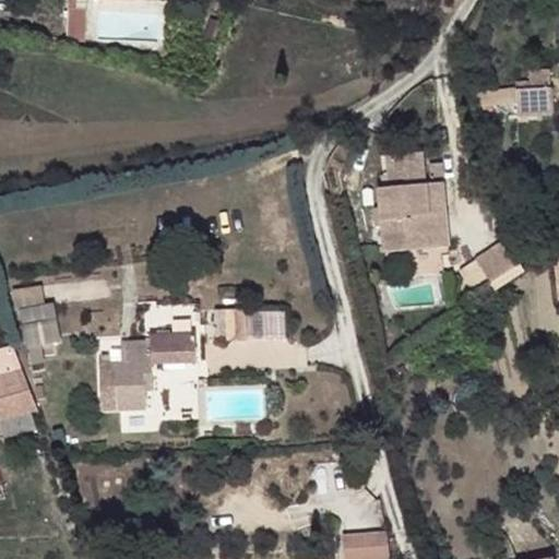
[(70,0),(70,8),(79,9),(79,0),(70,0)]
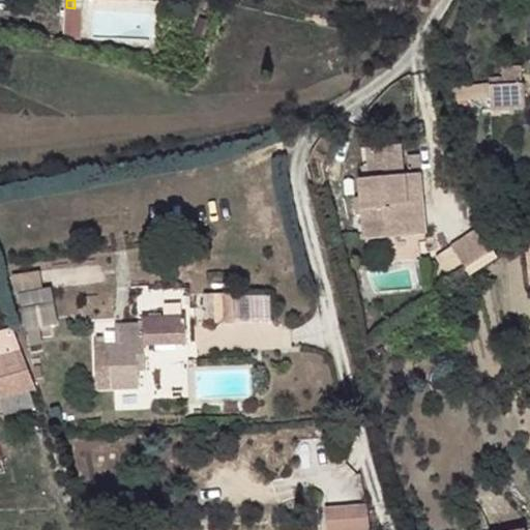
[(64,37),(81,39),(82,8),(75,8),(66,7),(64,37)]
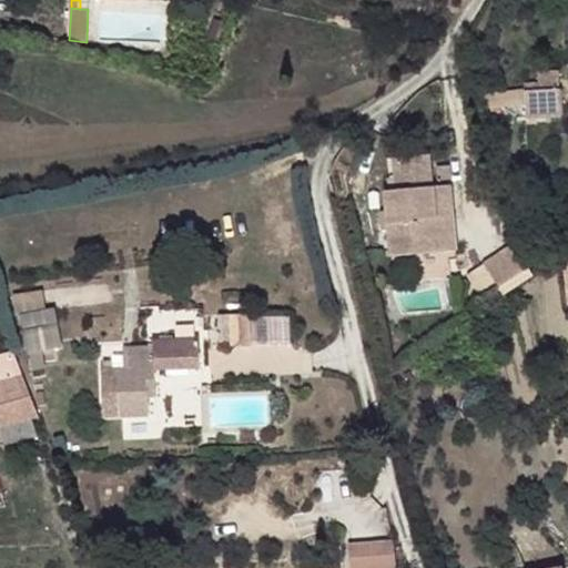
[(495,114),(563,109),(561,88),(494,93),(495,114)]
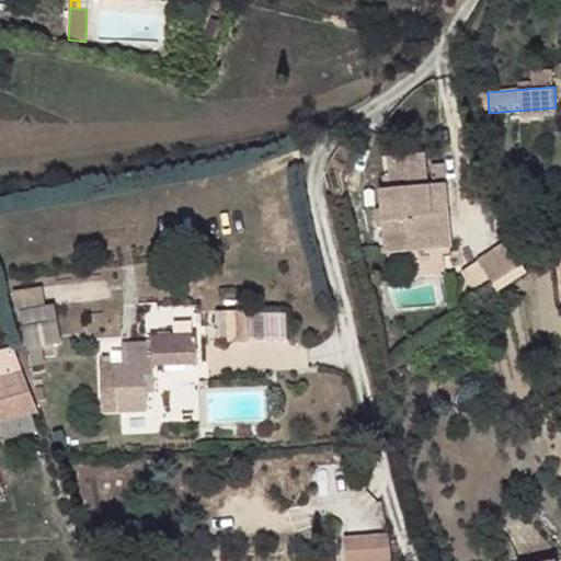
[(437,178),(438,196),(443,260),(451,260),(451,277),(460,277),(460,268),(455,195),(446,196),(445,185),(445,176),(437,178)]
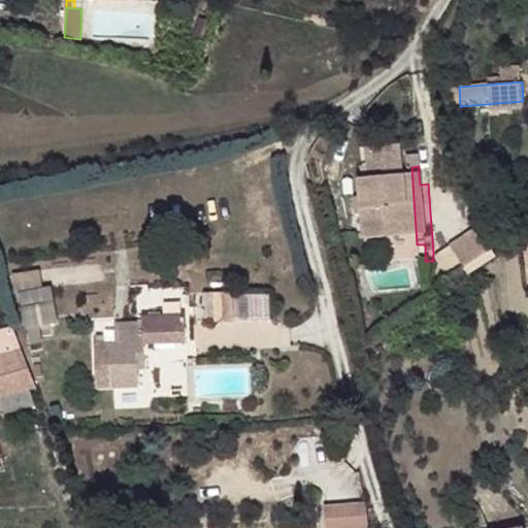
[(368,188),(370,249),(417,244),(413,185),(368,188)]
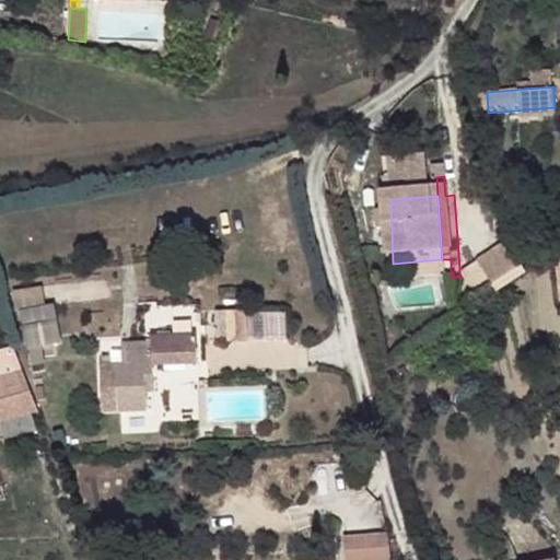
[(490,280),(523,267),(512,241),(480,255),(490,280)]
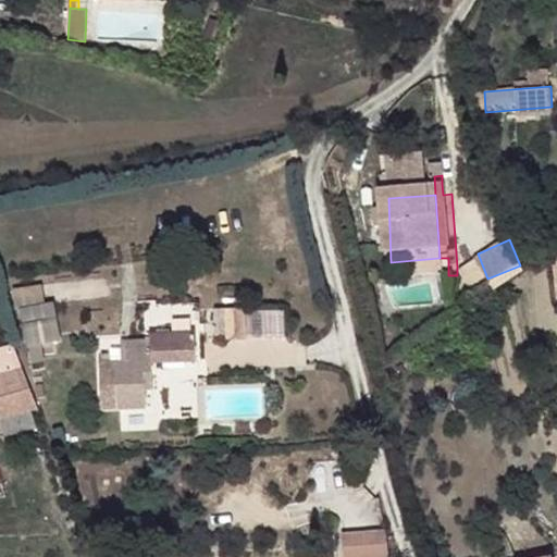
[(52,286),(20,289),(25,344),(57,342),(52,286)]
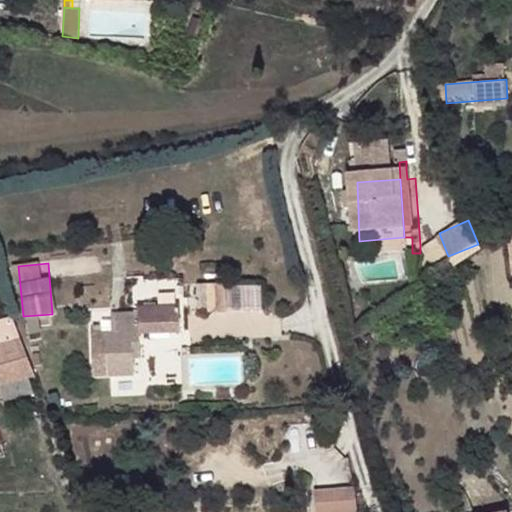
[(208,285),(209,314),(228,313),(227,284),(208,285)]
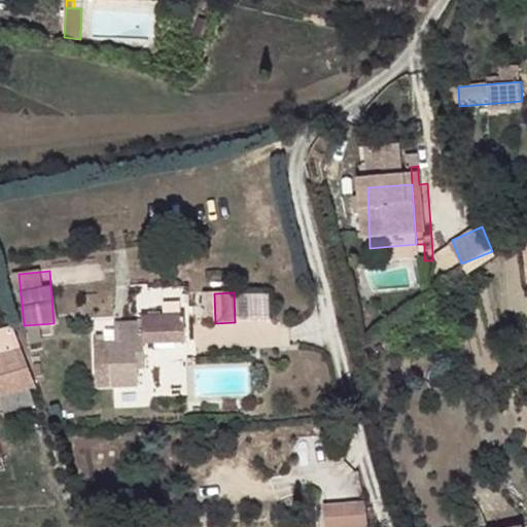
[(95,343),(96,388),(116,388),(139,387),(138,371),(138,360),(145,359),(145,343),(186,342),(184,314),(143,316),(143,322),(117,323),(117,343),(95,343)]
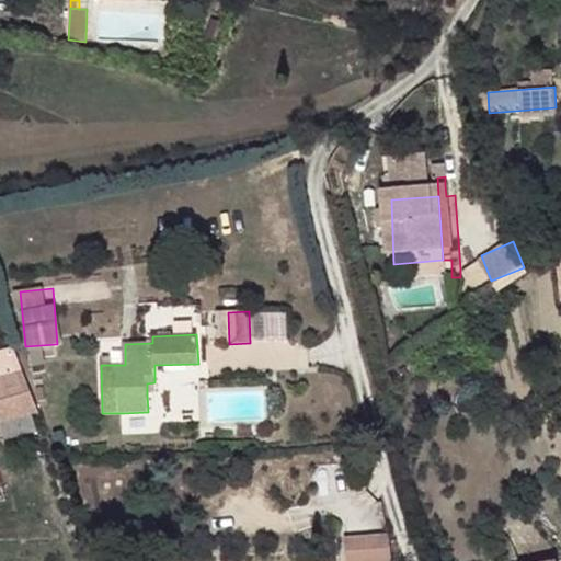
[(31,350),(32,366),(45,364),(43,347),(31,350)]
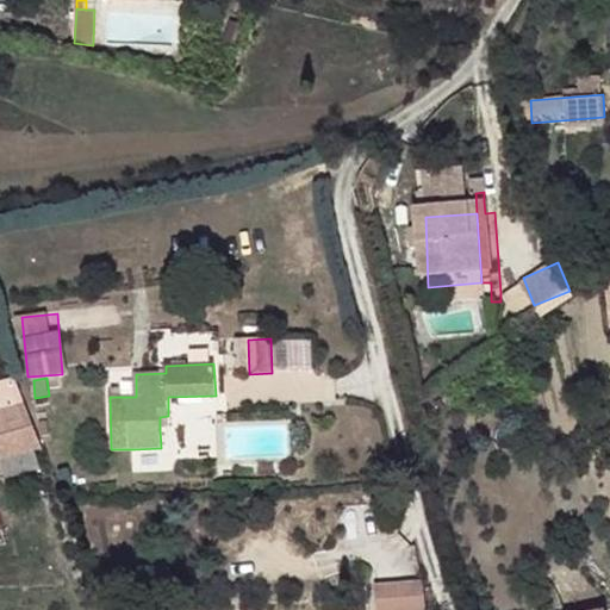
[(0,391),(6,411),(23,405),(14,380),(0,381),(0,391)]
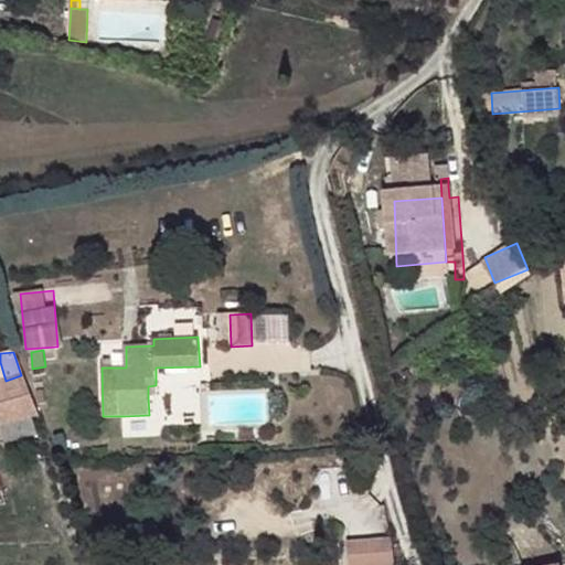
[(21,375),(6,381),(0,382),(0,427),(34,416),(21,375)]
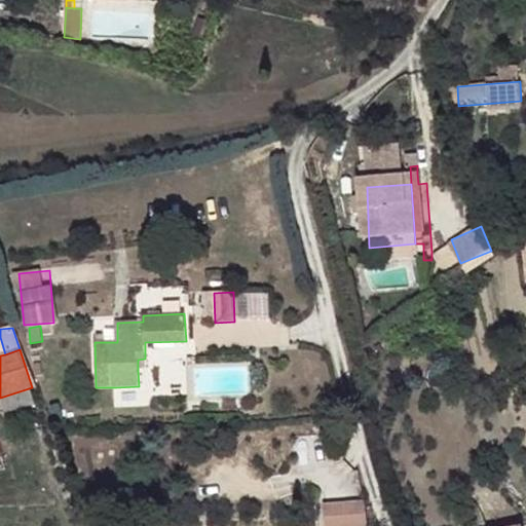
[(138,360),(138,370),(146,371),(145,359),(138,360)]
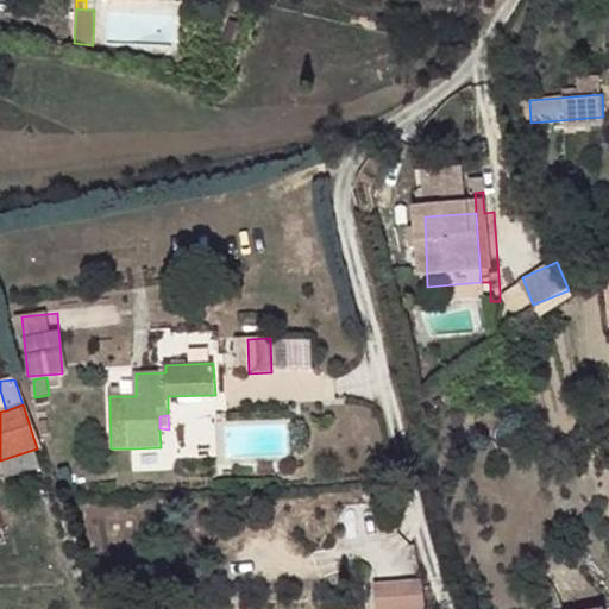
[(161,447),(135,449),(135,462),(161,460),(161,447)]
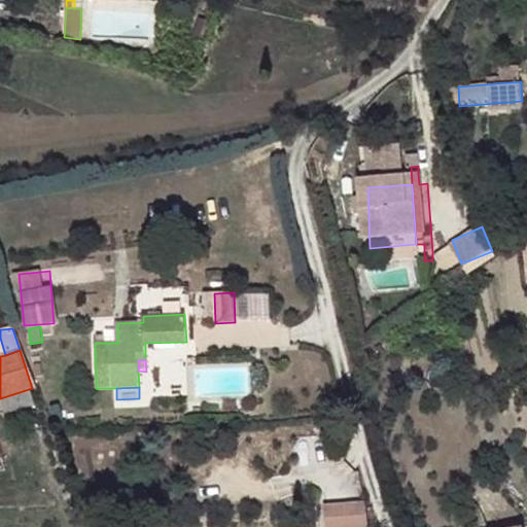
[(32,388),(0,398),(0,399),(5,414),(38,405),(32,388)]
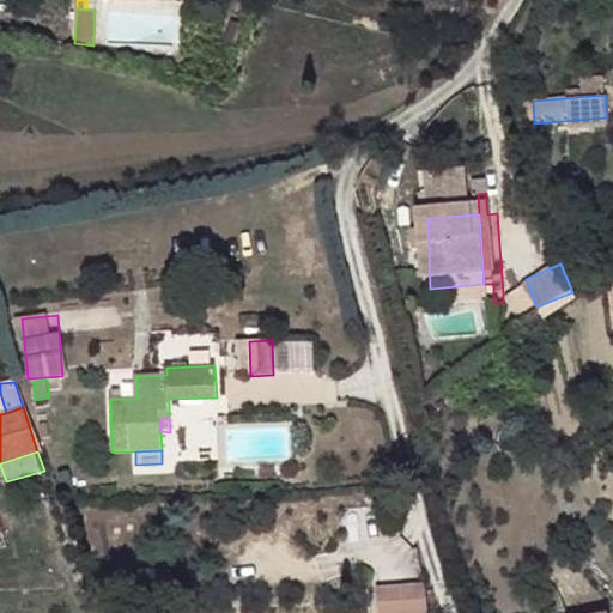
[(426,612),(425,587),(377,592),(378,612),(426,612)]
